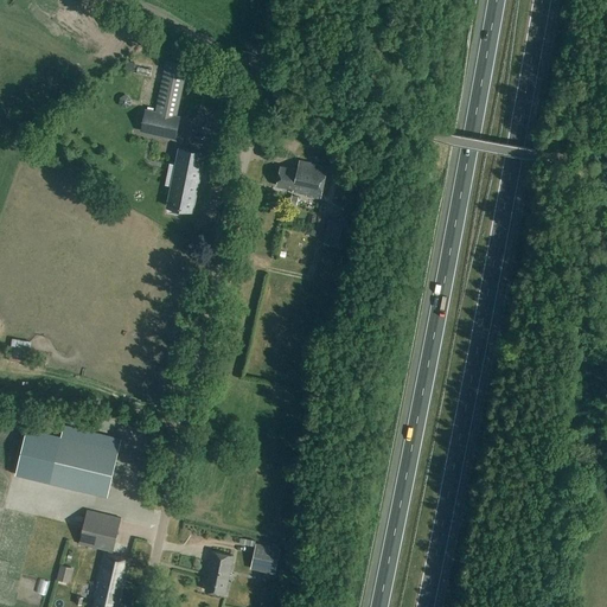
[(180,116),(178,115),(189,65),(167,61),(157,112),(146,109),(141,132),(176,140),(180,116)]
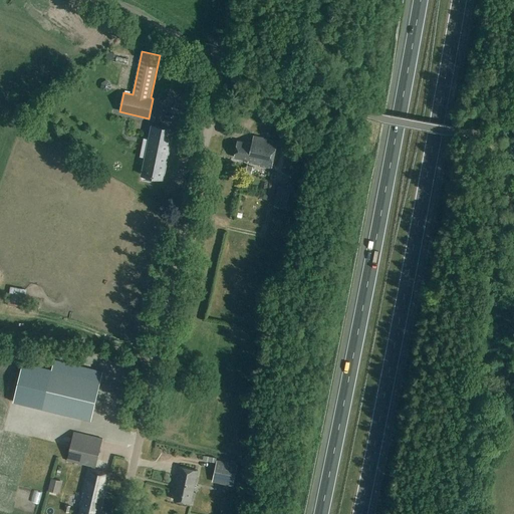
[(131,63),(132,55),(119,54),(119,63),(131,63)]
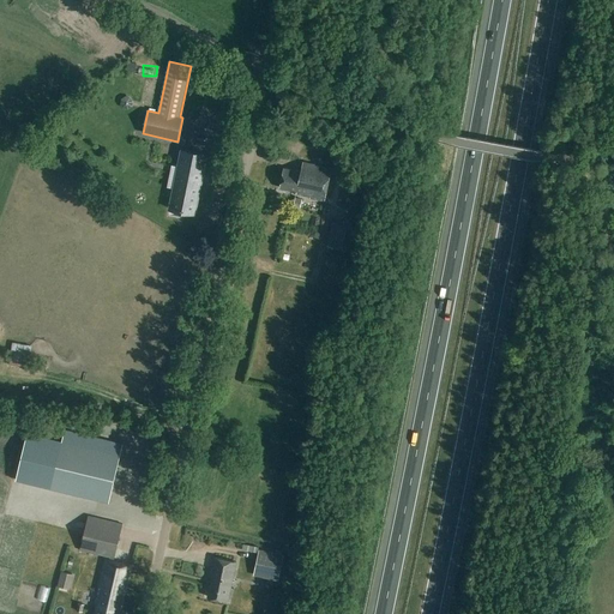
[(132,95),(126,102),(133,108),(139,100),(132,95)]
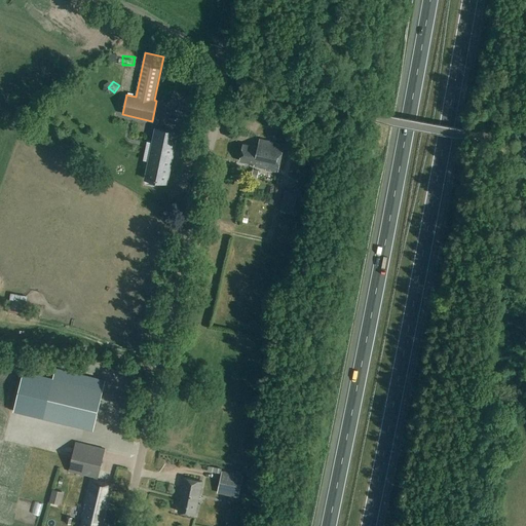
[(155,128),(145,179),(166,184),(178,133),(155,128)]
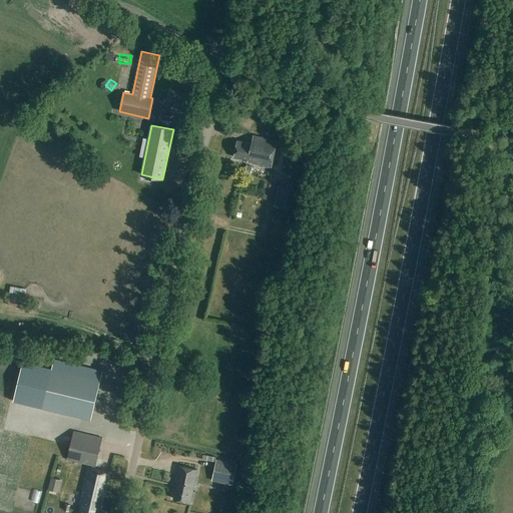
[(272,167),(278,141),(253,135),(251,143),(237,140),(233,157),(247,160),(247,162),(272,167)]
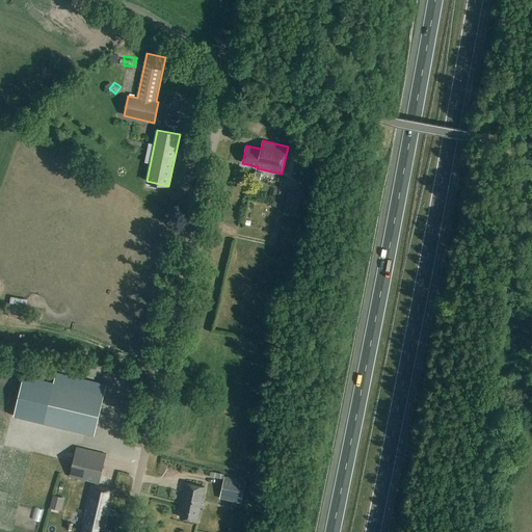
[(309,218),(313,197),(287,193),(284,214),(309,218)]
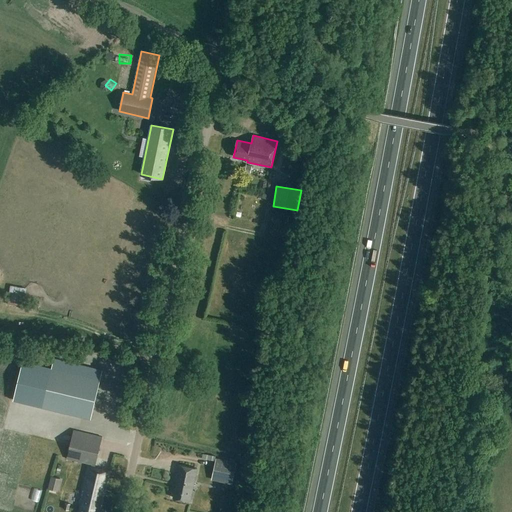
[(307,215),(310,194),(304,193),(301,214),(307,215)]
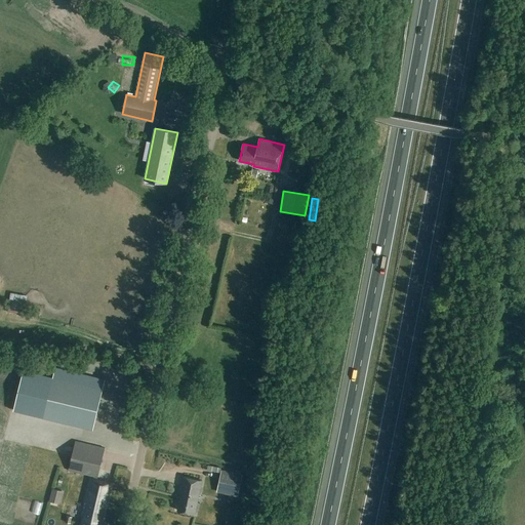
[(93,430),(103,390),(24,370),(13,410),(93,430)]
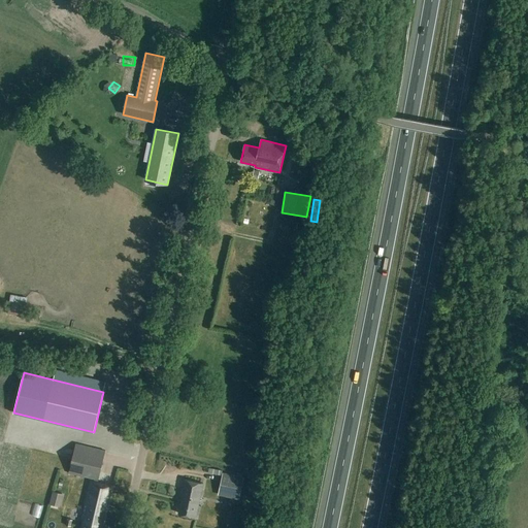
[(129,401),(135,403),(137,397),(131,394),(129,401)]
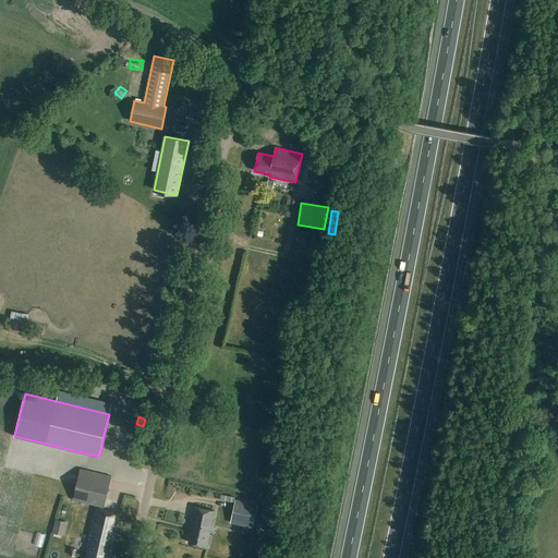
[(116,538),(122,514),(105,510),(113,477),(82,470),(74,501),(98,507),(87,549),(89,549),(86,557),(107,557),(108,557),(110,557),(114,538),(116,538)]
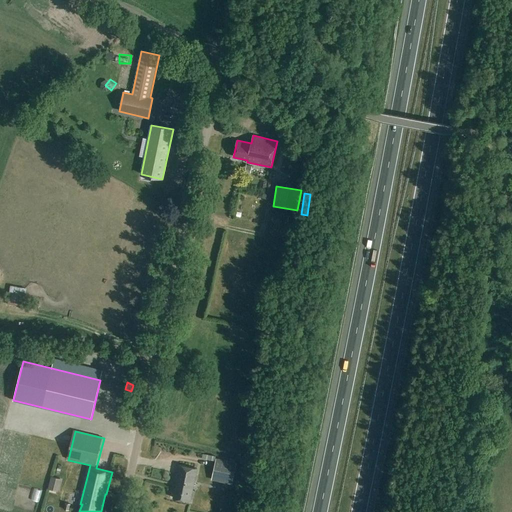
[(216,458),(212,476),(232,480),(236,462),(216,458)]
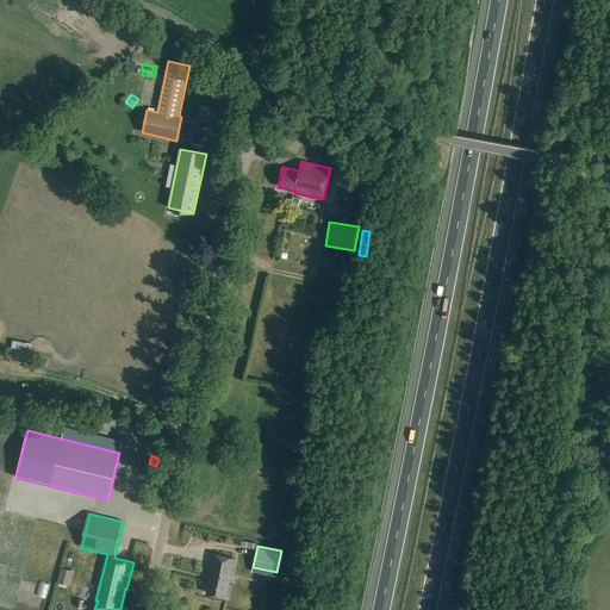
[(226,597),(235,559),(212,554),(209,570),(212,571),(206,593),(226,597)]
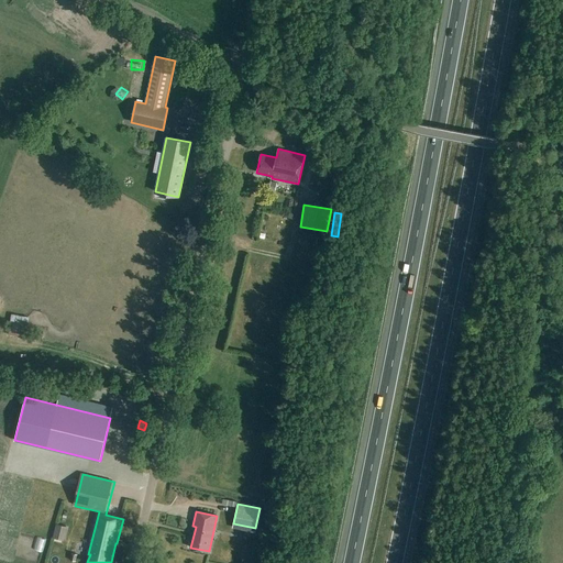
[(58,536),(68,538),(72,525),(63,522),(58,536)]
